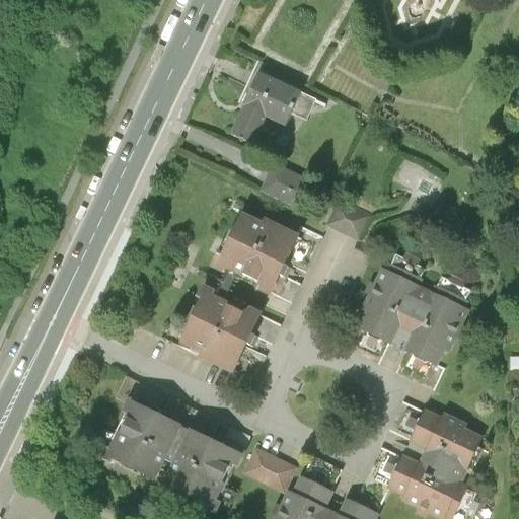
[(261,77),(232,137),(253,147),(267,120),(287,129),(293,117),(294,115),(293,115),(289,113),(297,94),(261,77)]
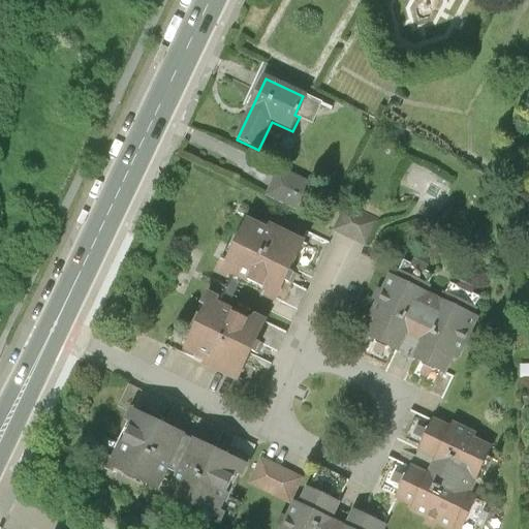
[(323,104),(310,98),(304,112),(301,111),(299,117),(300,117),(299,119),(313,125),(323,104)]
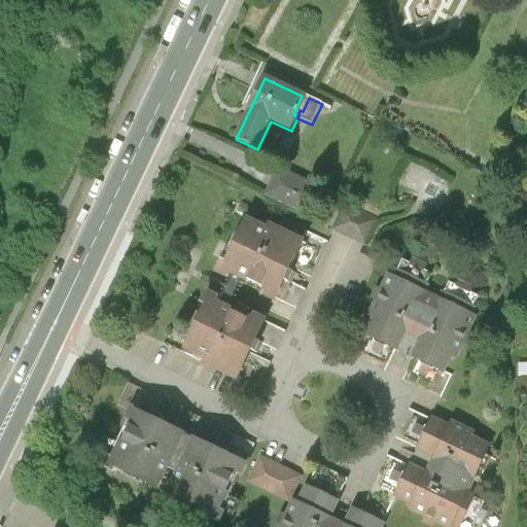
[(279,169),(268,195),(305,211),(316,185),(279,169)]
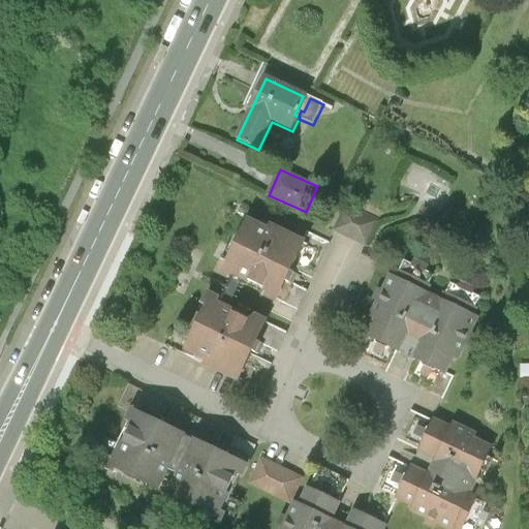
[(344,204),(333,229),(370,246),(381,220),(344,204)]
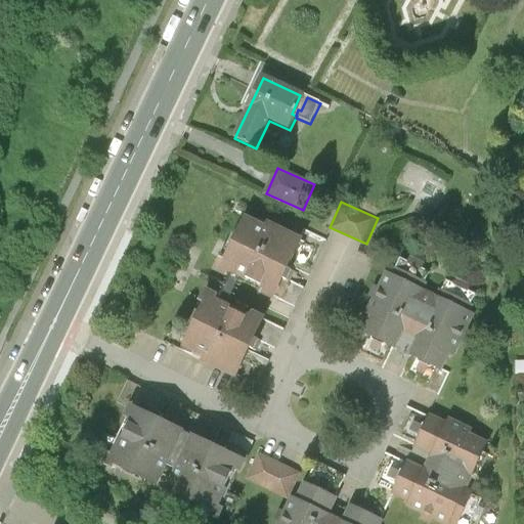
[(300,239),(250,216),(229,260),(223,257),(217,271),(277,300),(287,280),(293,267),(305,242),(300,239)]
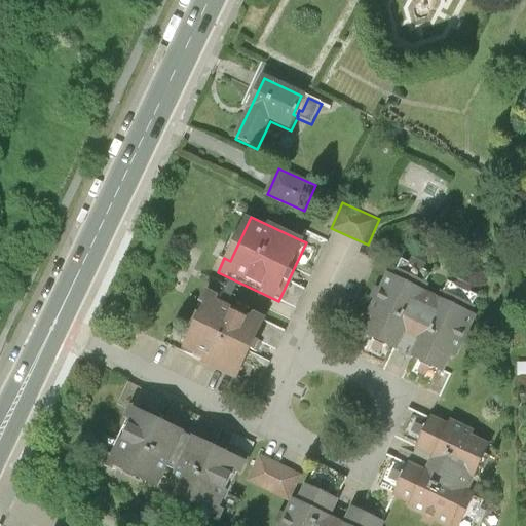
[(448,282),(443,291),(426,284),(431,273),(403,260),(398,270),(395,276),(388,274),(370,314),(373,316),(365,334),(395,347),(398,349),(406,331),(421,338),(412,357),(446,372),(473,314),(468,312),(473,305),(477,295),(448,282)]
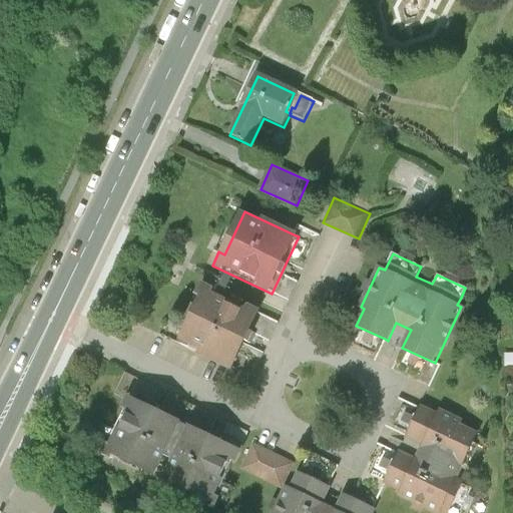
[(281,275),(272,294),(289,302),(298,282),(281,275)]
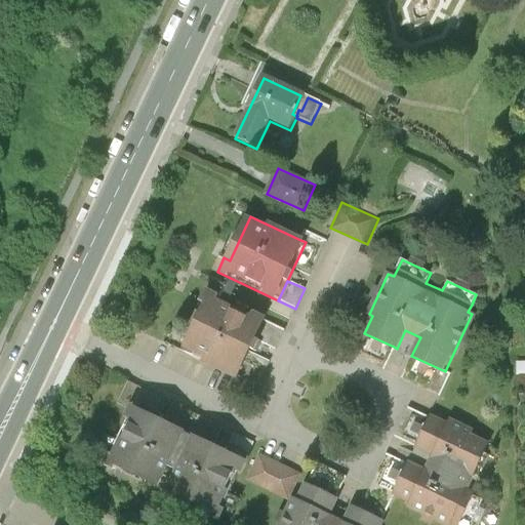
[(206,307),(185,350),(238,377),(257,339),(268,320),(207,289),(200,304),(206,307)]
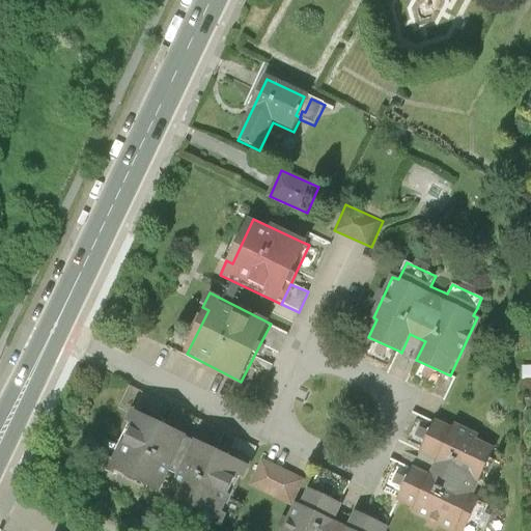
[(287,333),(271,324),(260,343),(278,352),(287,333)]
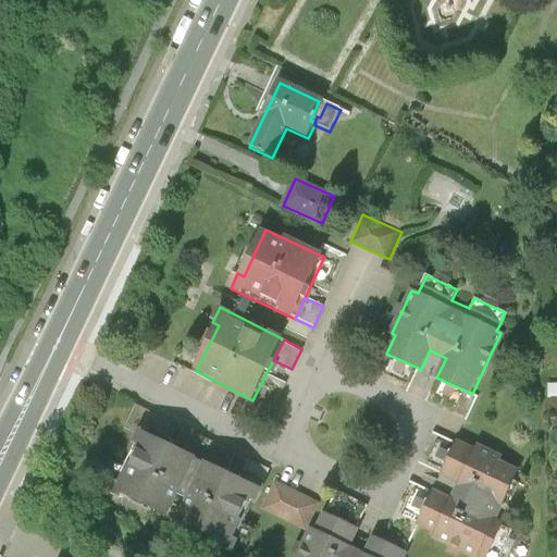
[(407,391),(418,368),(386,354),(379,350),(368,372),(407,391)]
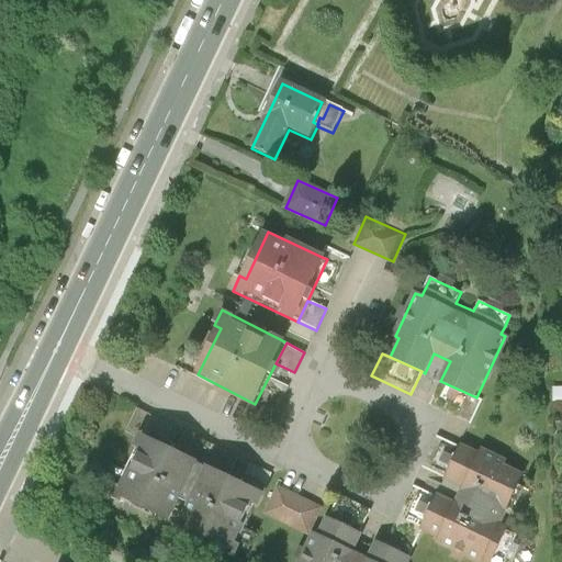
[(476,397),(440,381),(429,404),(470,423),(481,400),(476,397)]
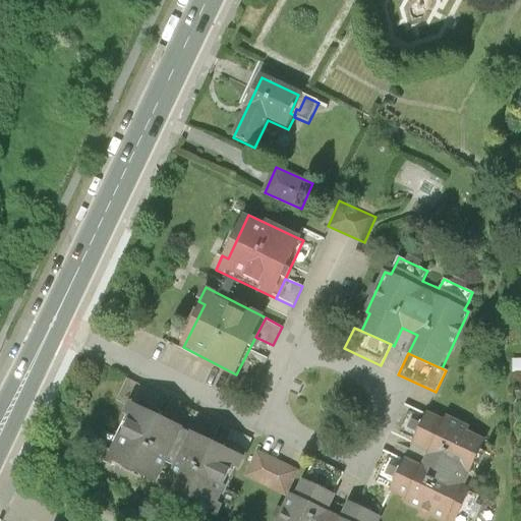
[(412,441),(425,413),(405,403),(392,431),(412,441)]
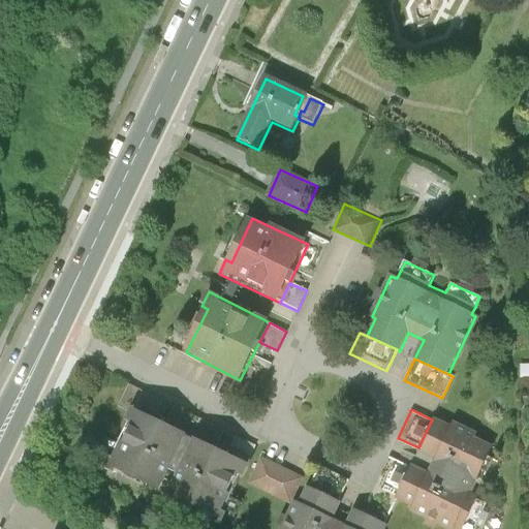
[(188,437),(132,410),(103,469),(117,475),(119,472),(160,493),(170,472),(188,437)]
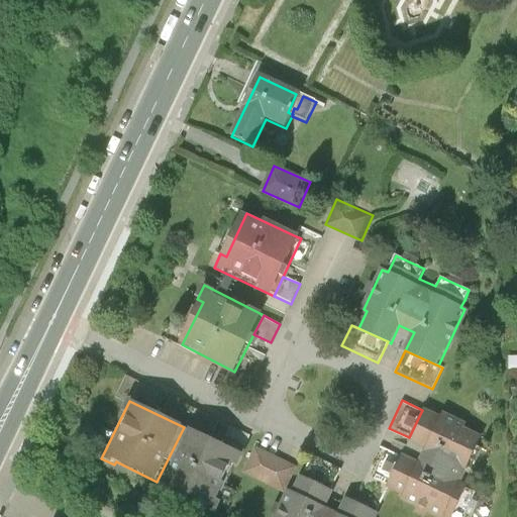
[(445,510),(451,513),(450,515),(454,516),(463,516),(476,493),(464,488),(487,440),(479,436),(481,431),(441,412),(439,417),(422,410),(409,437),(407,440),(425,449),(418,464),(402,456),(387,488),(443,515),(445,510)]
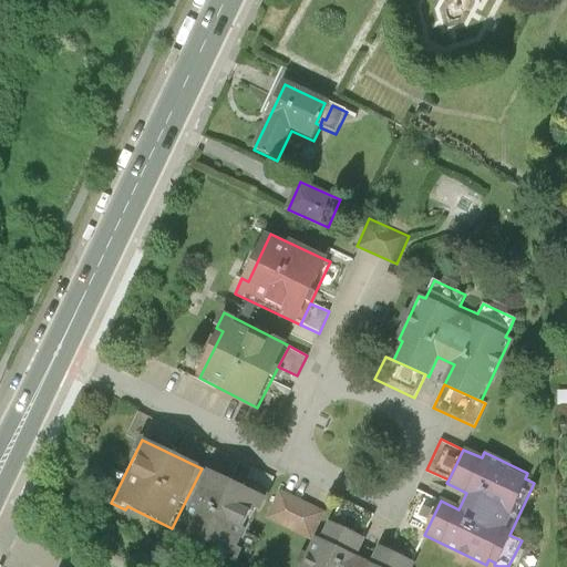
[(202,468),(183,506),(191,509),(208,472),(202,468)]
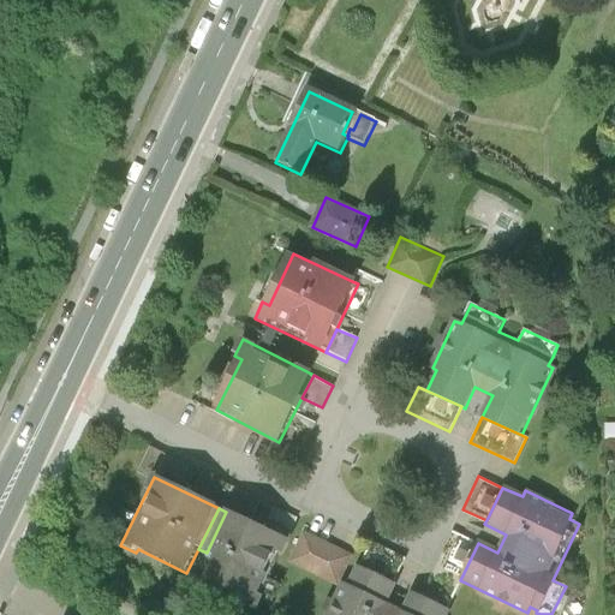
[(257,613),(291,543),(226,512),(207,553),(195,577),(244,601),(242,605),(257,613)]
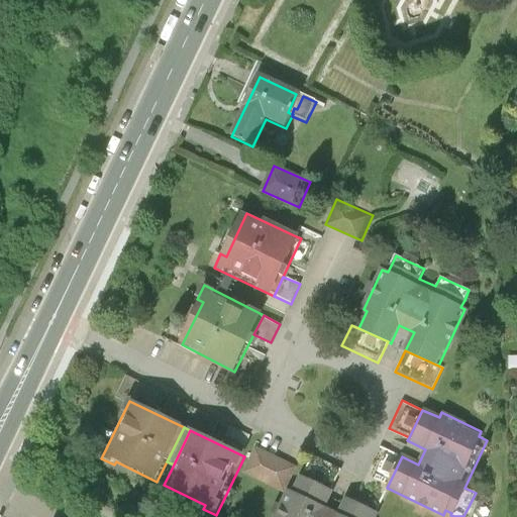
[(387,488),(402,456),(381,446),(353,502),(375,513),(387,488)]
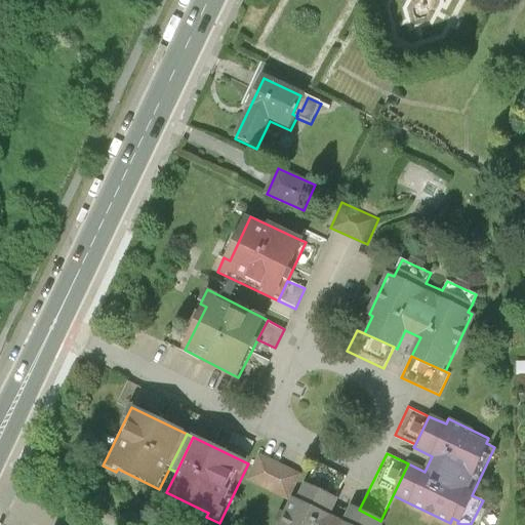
[(298,474),(258,455),(246,480),(286,498),(298,474)]
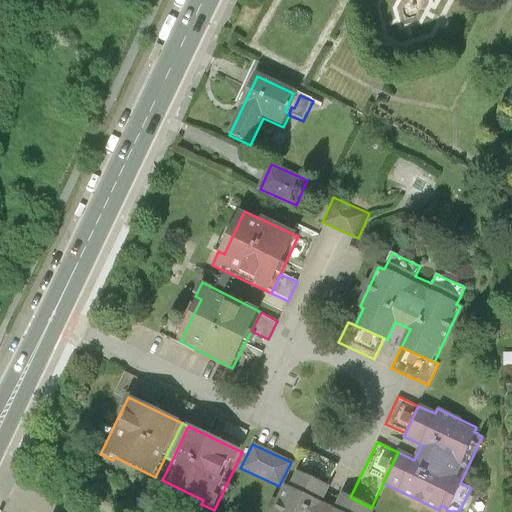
[(372,511),(374,509),(371,508),(350,497),(343,494),(334,511),(320,505),(328,487),(296,472),(276,511),(372,511)]
